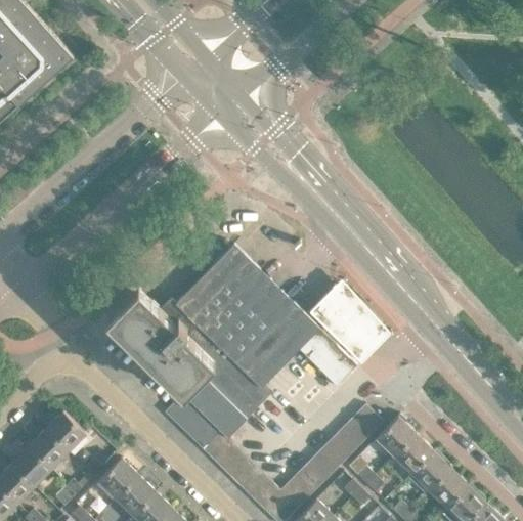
[(0,0),(0,124),(74,57),(20,0),(0,0)]
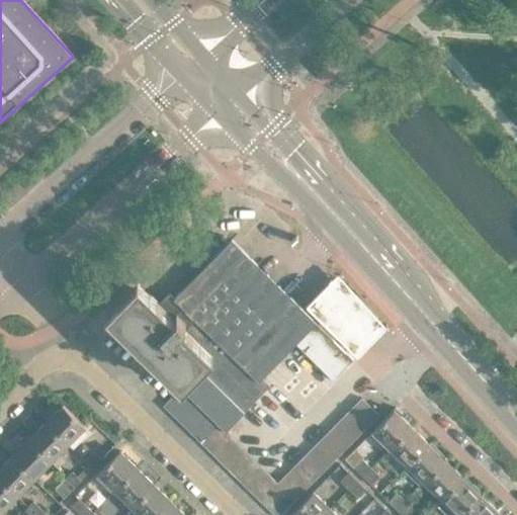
[(170,297),(183,311),(177,318),(185,326),(182,328),(212,358),(180,390),(181,391),(199,371),(244,415),(270,388),(262,380),(296,345),(317,325),(232,242),(175,299),(172,296),(170,297)]
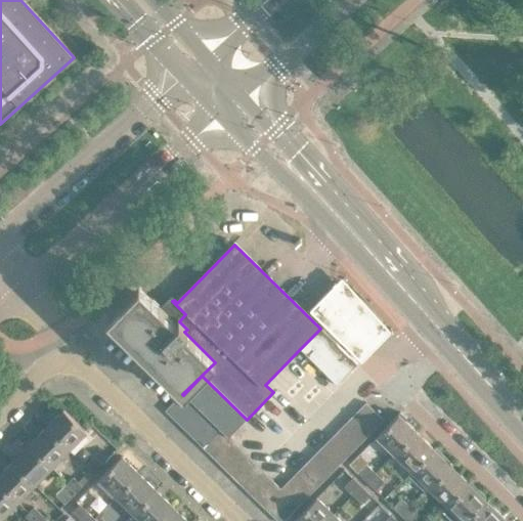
[(163,311),(138,288),(106,319),(182,394),(215,362),(184,332),(187,330),(179,321),(185,314),(172,301),(163,311)]
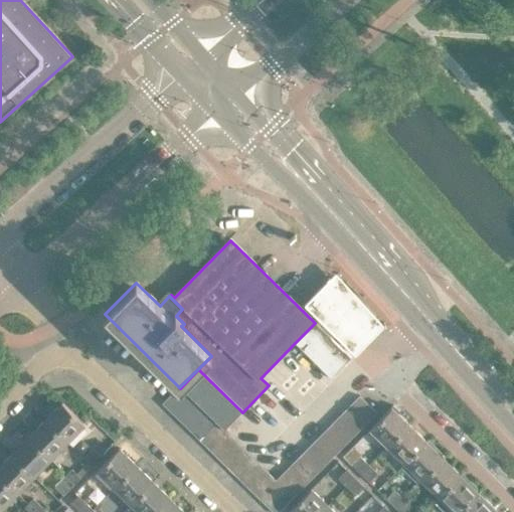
[(351,359),(315,323),(295,343),(331,379),(351,359)]
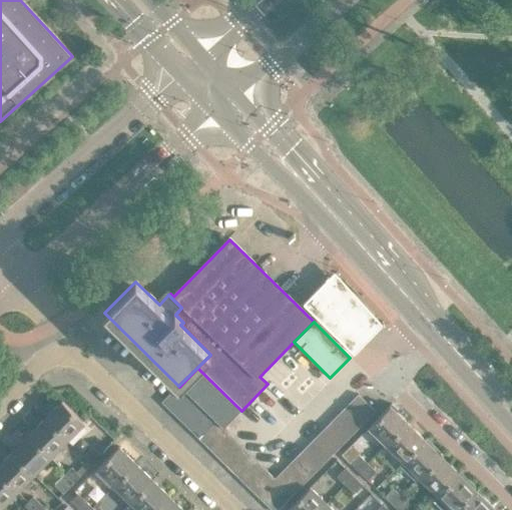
[(196,404),(205,412),(216,423),(222,430),(241,411),(197,368),(179,387),(188,396),(196,404)]
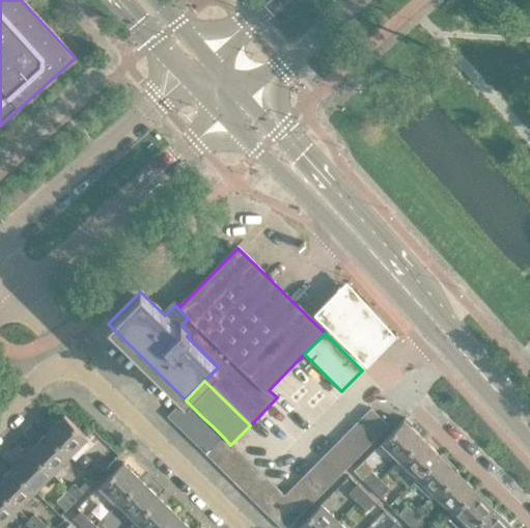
[(168,418),(177,427),(195,410),(186,400),(168,418)]
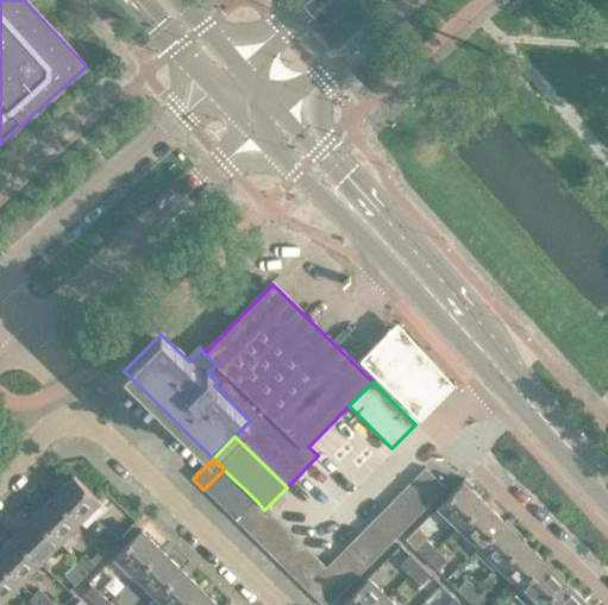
[(224,470),(204,490),(213,499),(233,479),(224,470)]
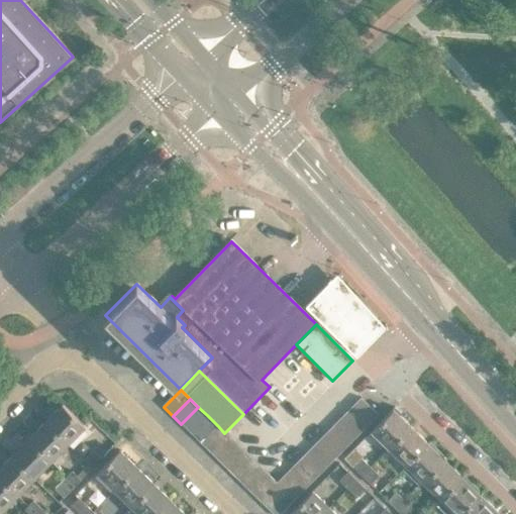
[(360,399),(352,408),(370,425),(378,416),(360,399)]
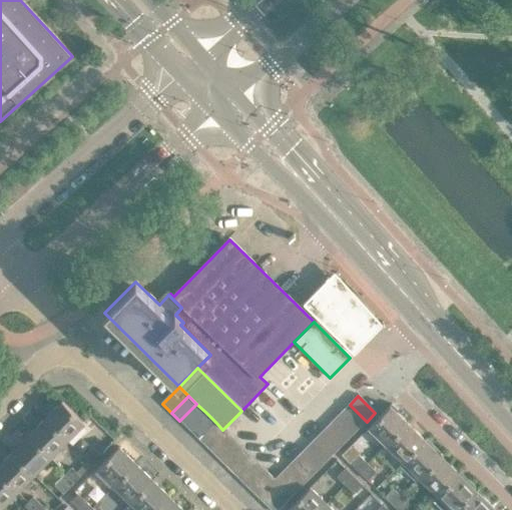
[(62,403),(45,421),(67,442),(84,425),(62,403)]
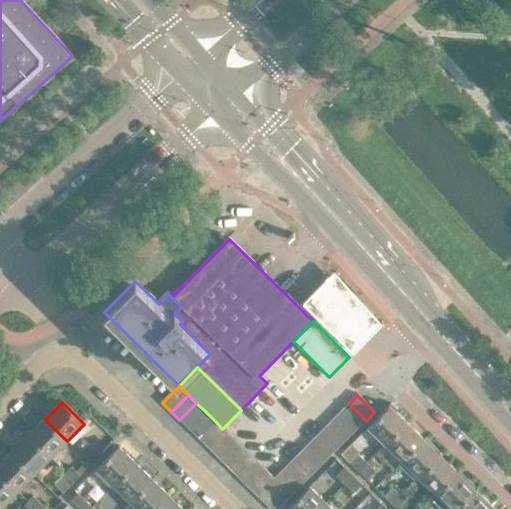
[(179,420),(188,429),(205,411),(196,403),(179,420)]
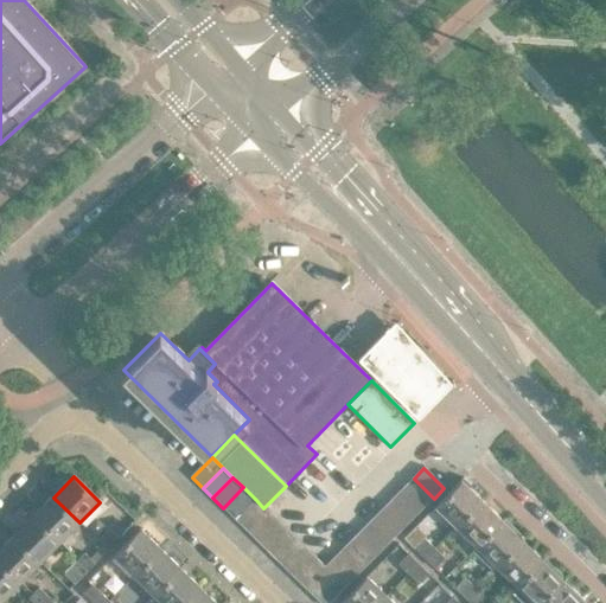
[(425,510),(434,499),(414,479),(403,489),(425,510)]
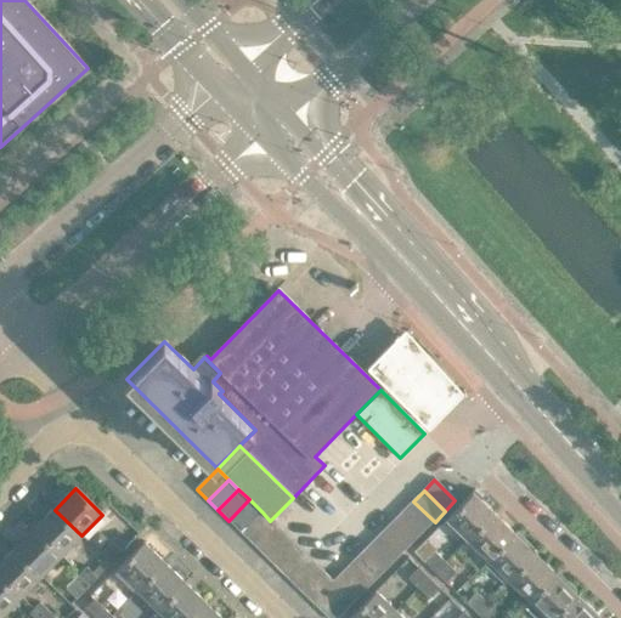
[(468,542),(495,515),(473,494),(447,521),(468,542)]
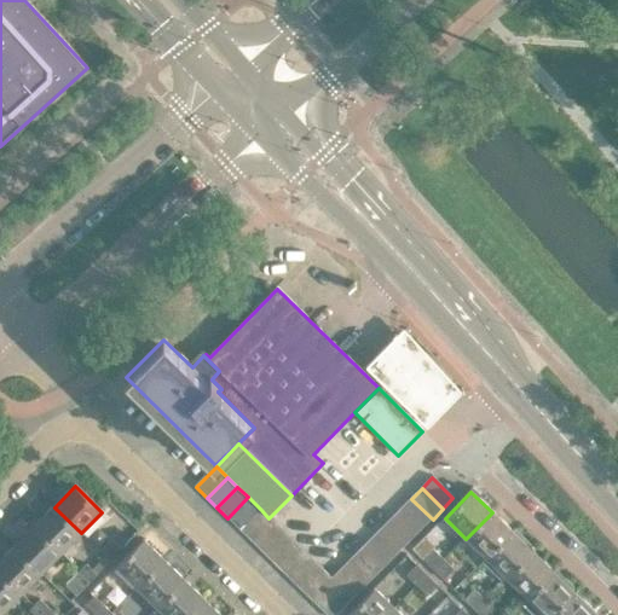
[(248,497),(227,518),(241,532),(261,510),(248,497)]
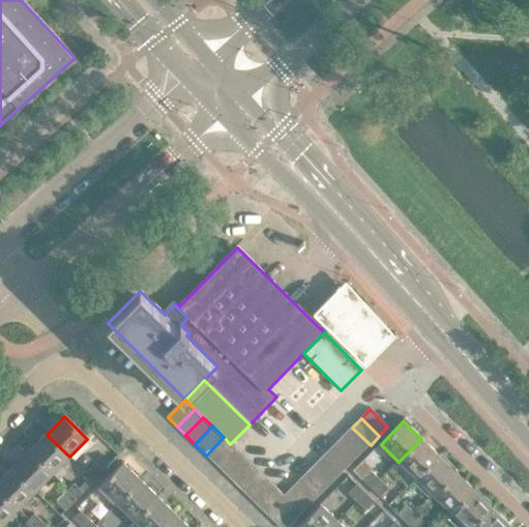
[(344,436),(361,454),(371,445),(352,428),(344,436)]
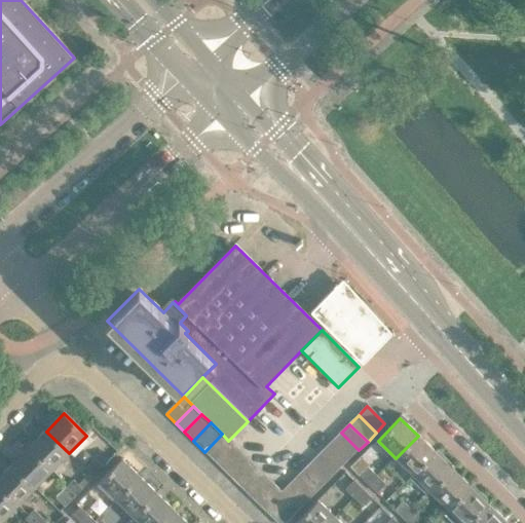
[(57,465),(69,453),(46,432),(29,449),(51,471),(57,465)]
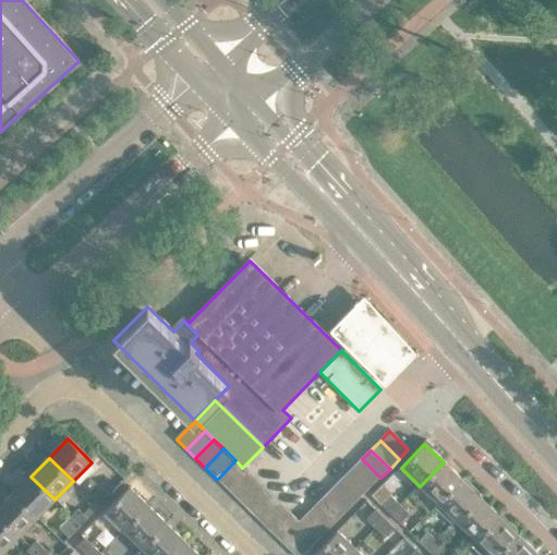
[(372,486),(380,478),(362,459),(353,468),(372,486)]
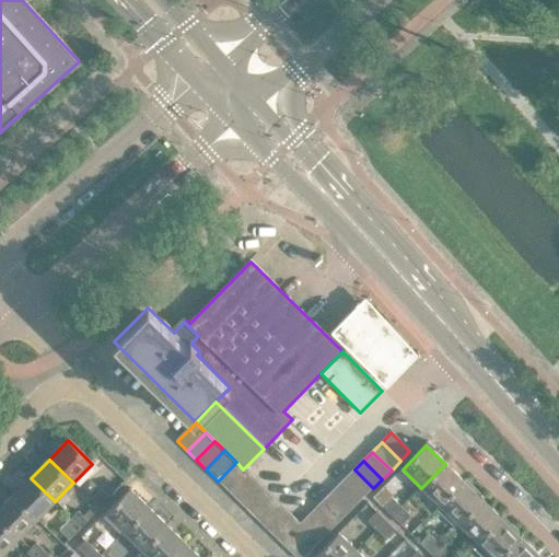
[(218,482),(226,491),(246,472),(243,470),(236,462),(218,482)]
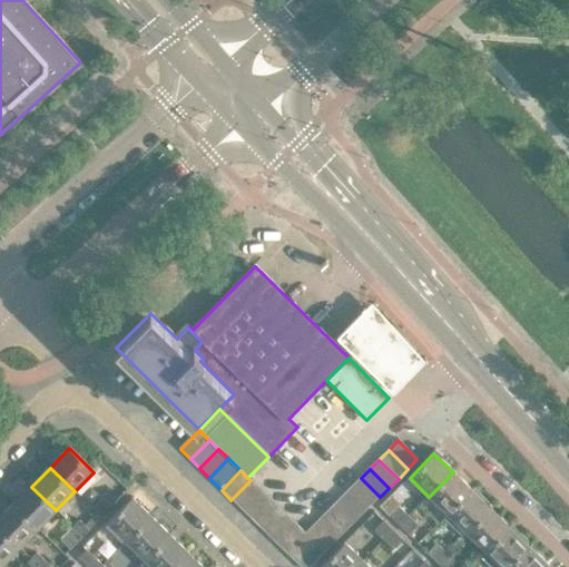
[(472,491),(453,472),(429,497),(448,516),(472,491)]
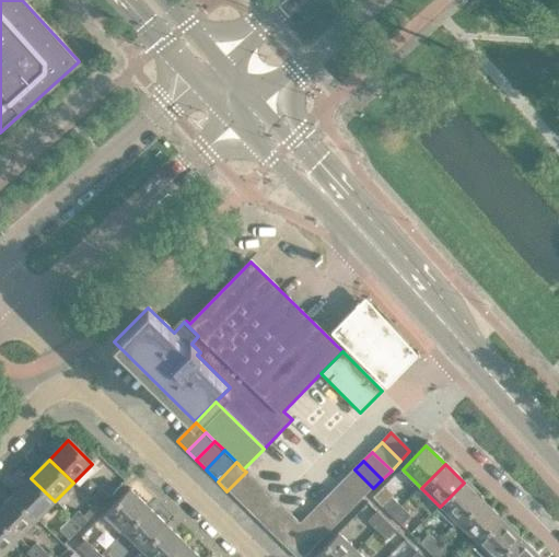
[(346,479),(364,498),(373,488),(354,470),(346,479)]
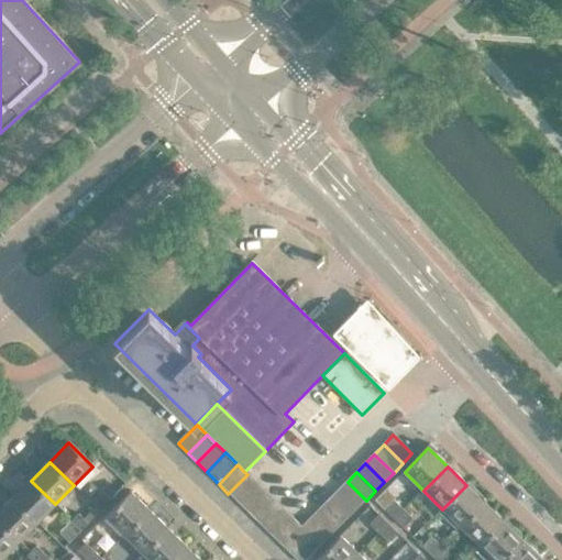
[(228,494),(238,503),(256,483),(248,474),(228,494)]
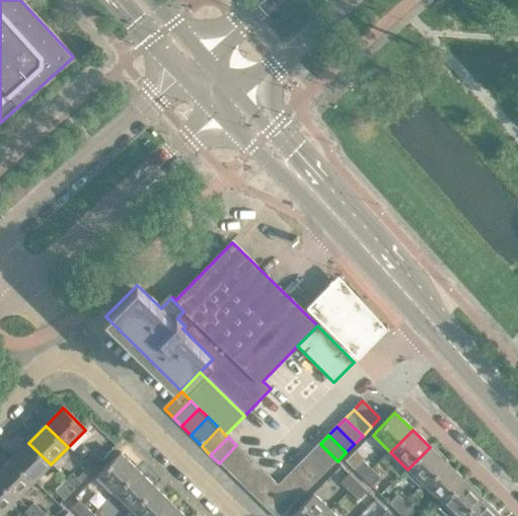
[(11,460),(33,482),(51,464),(28,443),(11,460)]
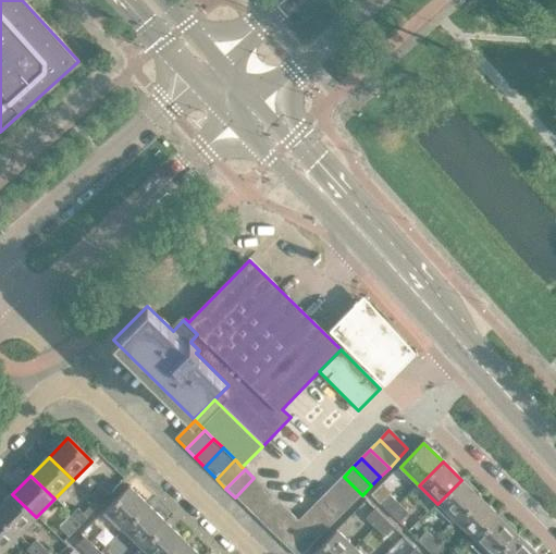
[(354,504),(362,495),(344,477),(335,485),(354,504)]
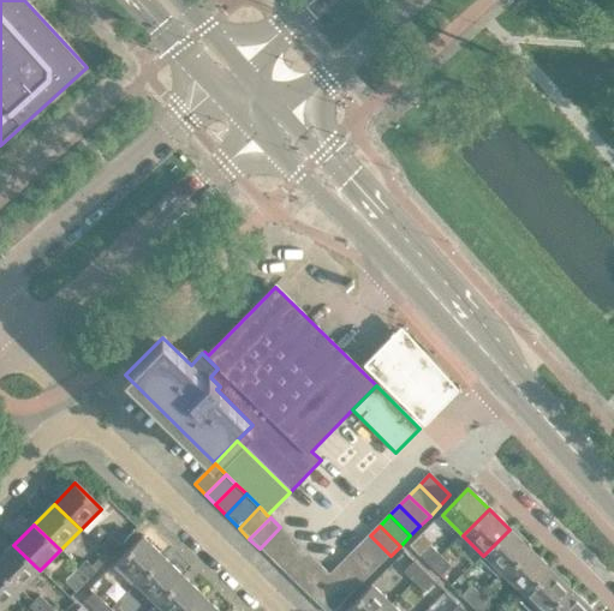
[(280,527),(260,549),(269,558),(290,537),(280,527)]
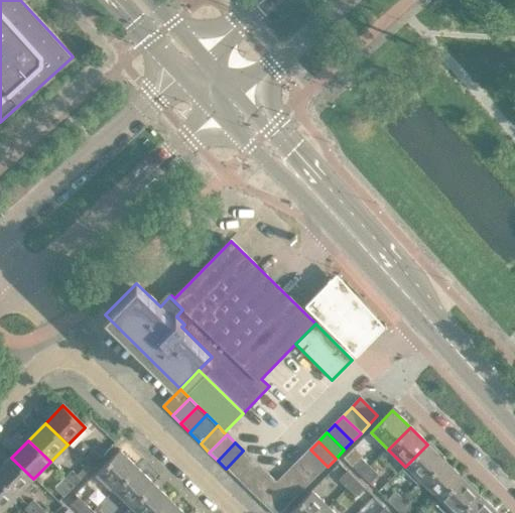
[(423,483),(444,461),(427,444),(405,467),(423,483)]
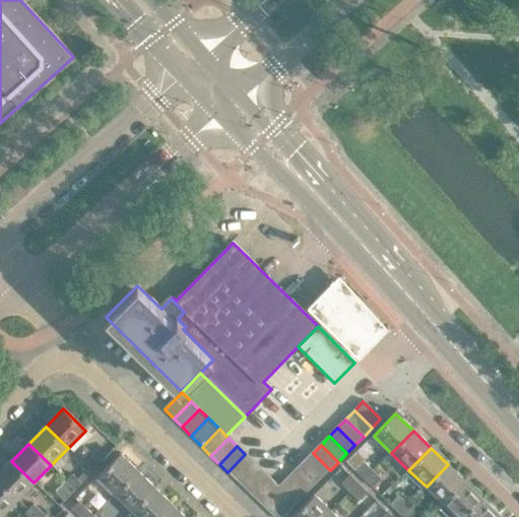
[(304,461),(322,478),(330,470),(313,453),(304,461)]
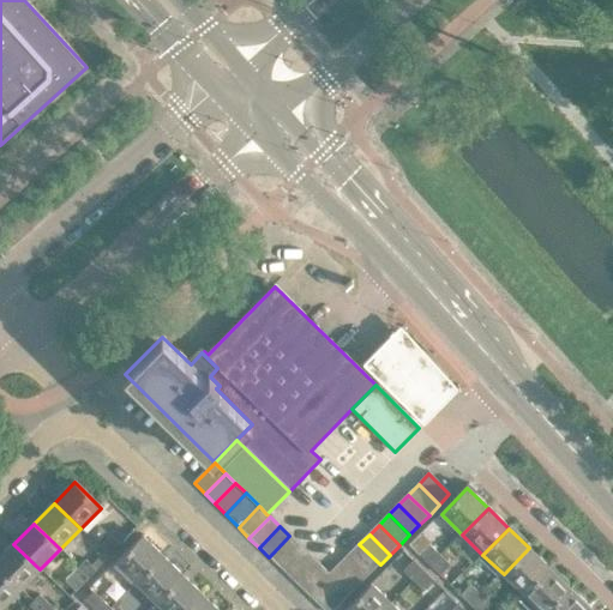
[(269,557),(278,567),(300,547),(289,536),(269,557)]
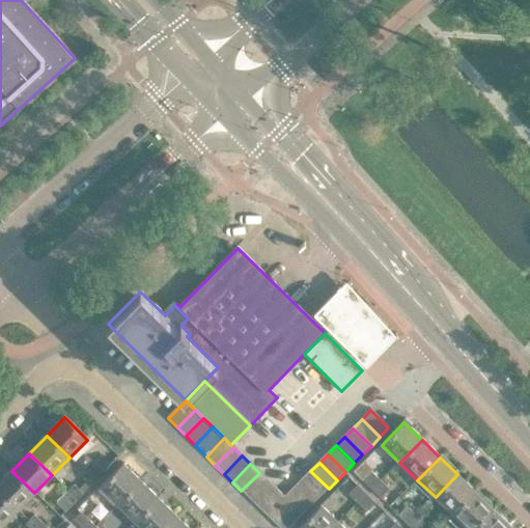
[(95,482),(104,474),(95,465),(86,474),(95,482)]
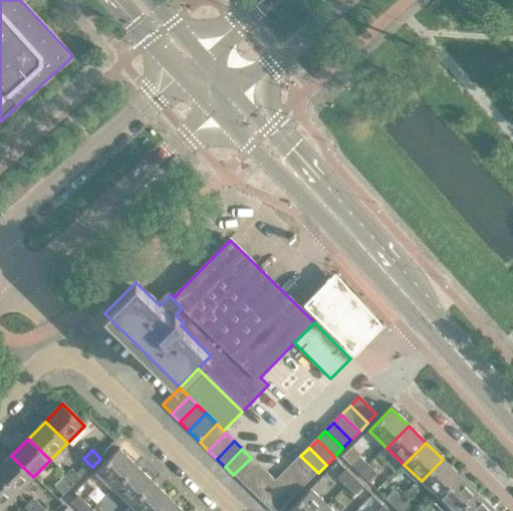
[(97,472),(114,489),(137,467),(118,450),(97,472)]
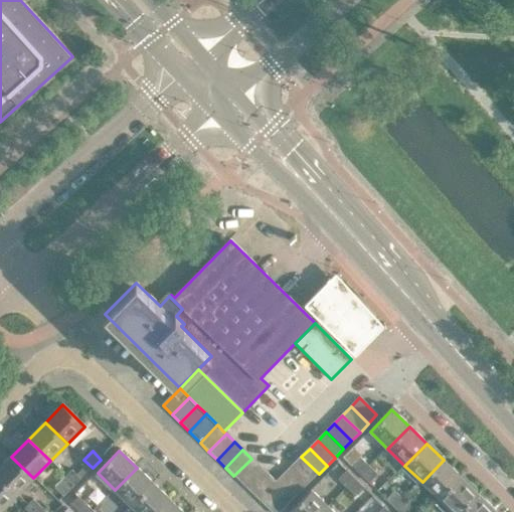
[(66,477),(64,480),(68,484),(66,486),(71,490),(80,480),(55,456),(50,461),(66,477)]
